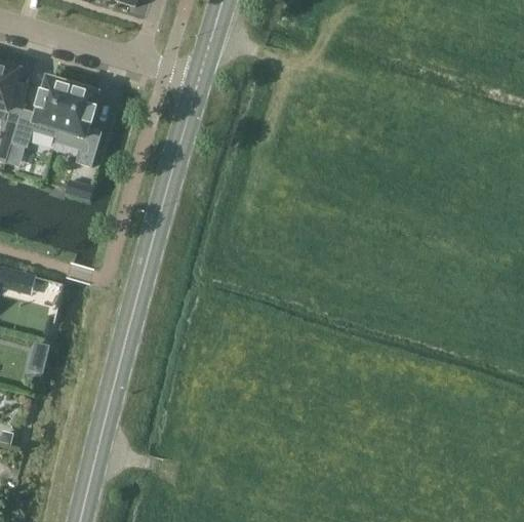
[(19,69),(0,62),(0,118),(4,120),(7,111),(19,114),(19,115),(22,109),(29,84),(16,80),(19,69)]
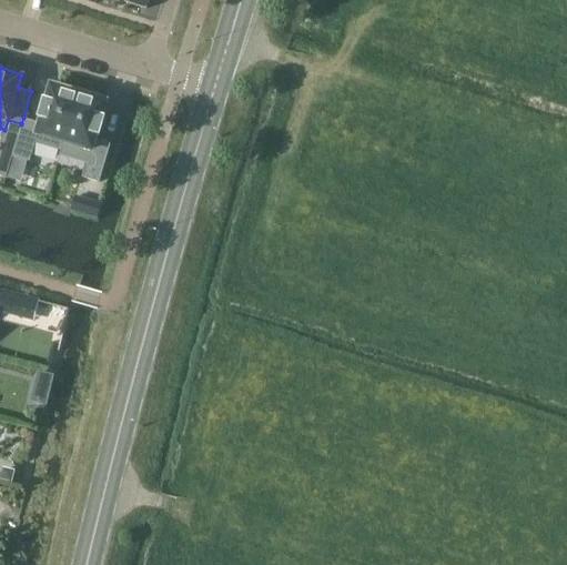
[(21,124),(21,123),(11,154),(29,160),(34,140),(60,148),(59,152),(60,152),(79,88),(58,81),(57,86),(50,83),(46,99),(42,98),(37,115),(40,117),(38,122),(23,118),(21,124)]
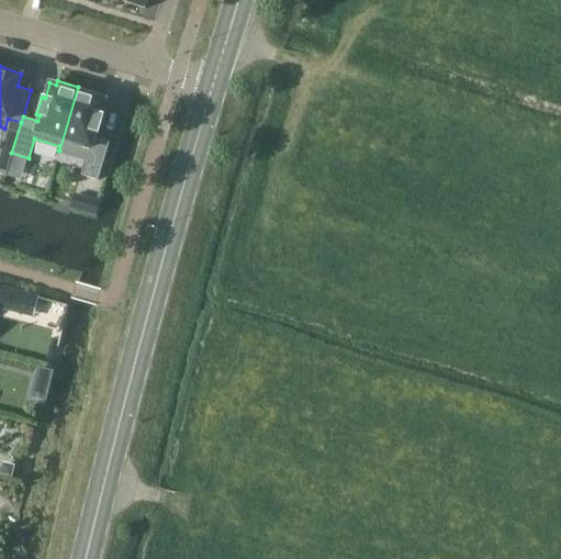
[(99,93),(78,87),(59,151),(85,158),(80,174),(98,179),(109,142),(93,136),(94,132),(97,133),(102,114),(100,114),(104,99),(98,97),(99,93)]
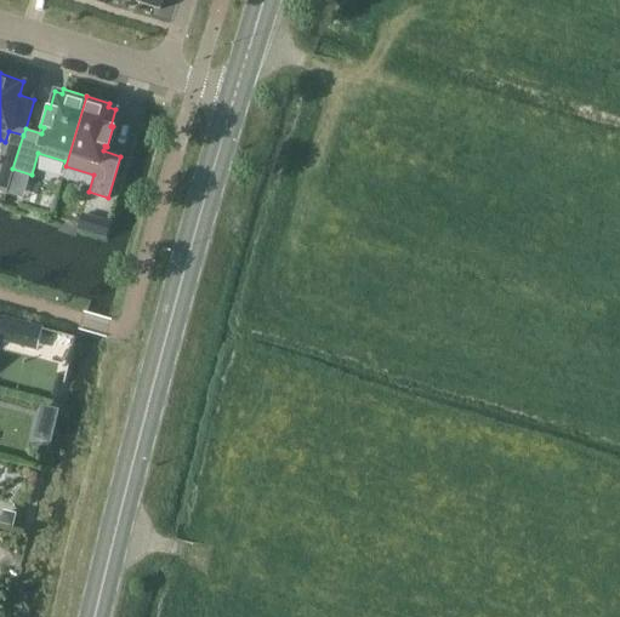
[(77,228),(86,230),(91,217),(81,213),(77,228)]
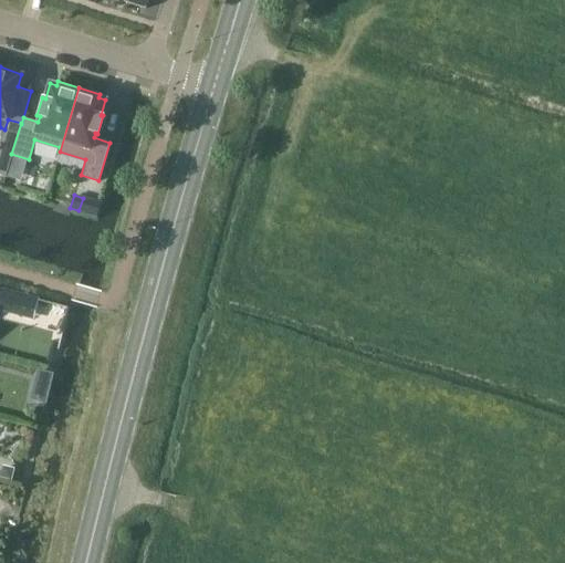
[(0,306),(3,308),(8,293),(9,290),(0,287),(0,306)]
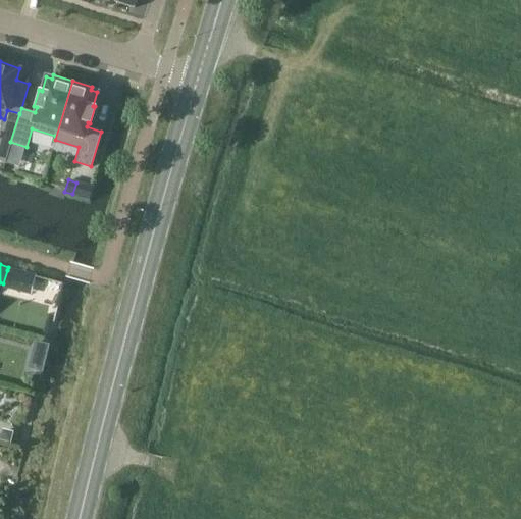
[(46,354),(49,344),(35,340),(32,351),(46,354)]
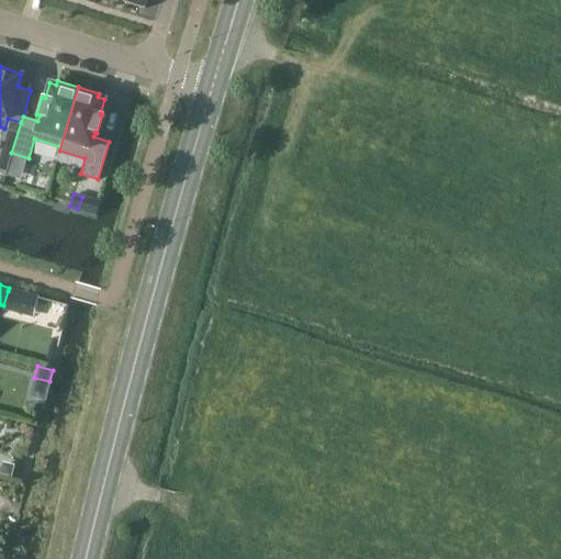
[(1,466),(0,472),(11,474),(13,464),(8,462),(1,466)]
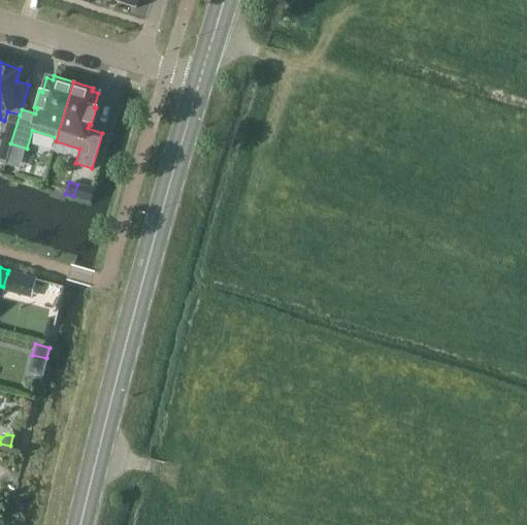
All buildings are outlined.
